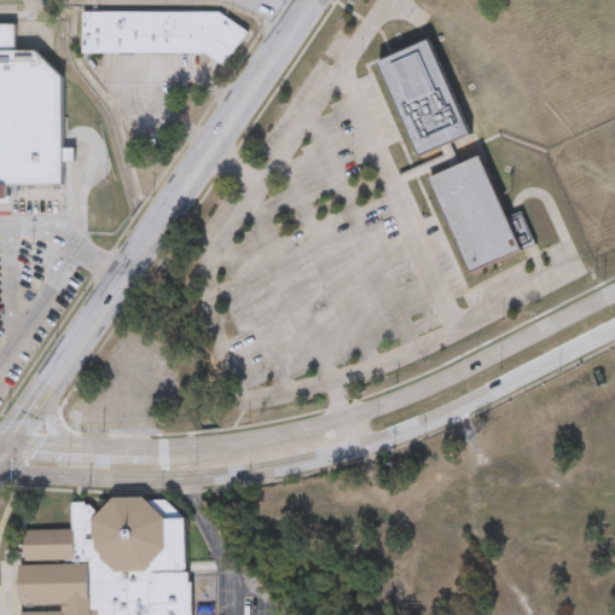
[(79,10),(218,11),(245,30),(221,65),(202,52),(79,52),(79,10)]
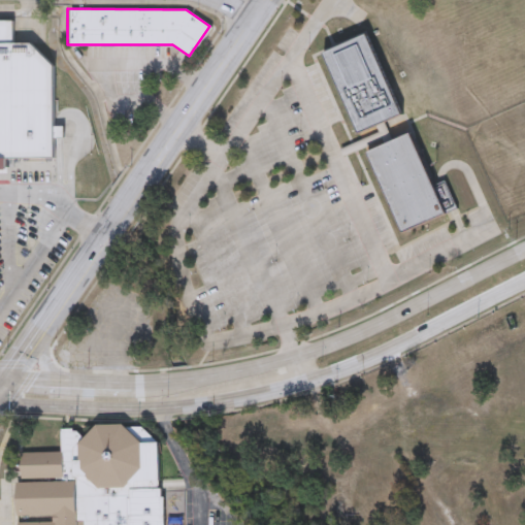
[(322,52),(364,33),(399,115),(357,132),(322,52)]
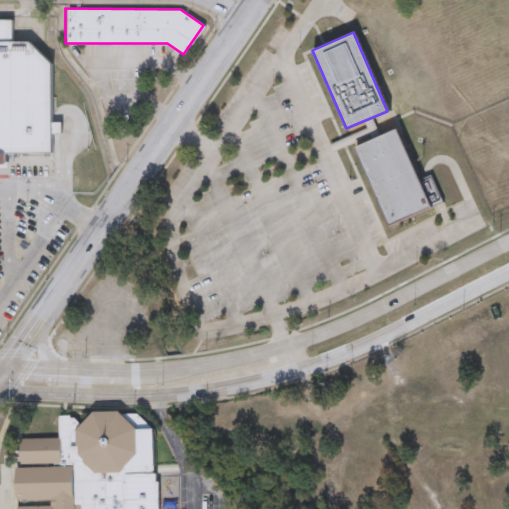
[(0,42),(27,42),(49,63),(50,153),(0,153),(0,42)]
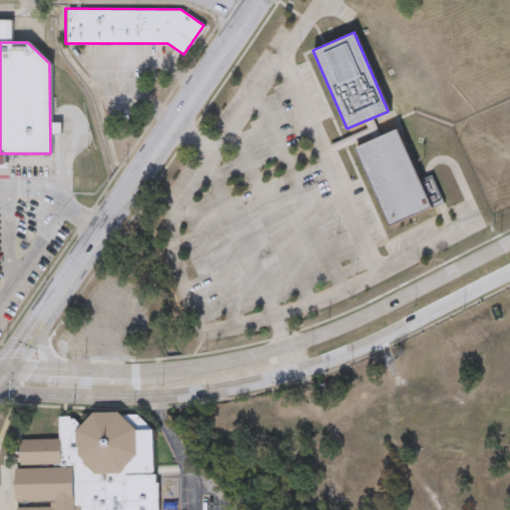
[(389,223),(430,204),(396,130),(355,148),(389,223)]
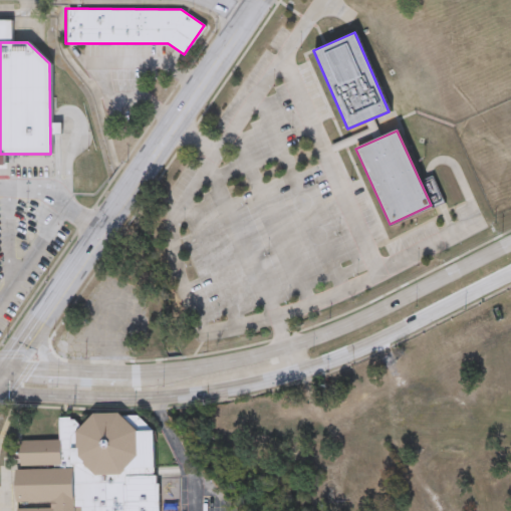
[(14,510),(14,439),(57,438),(56,416),(74,416),(74,423),(87,423),(87,413),(136,412),(136,425),(154,425),(155,510),(14,510)]
